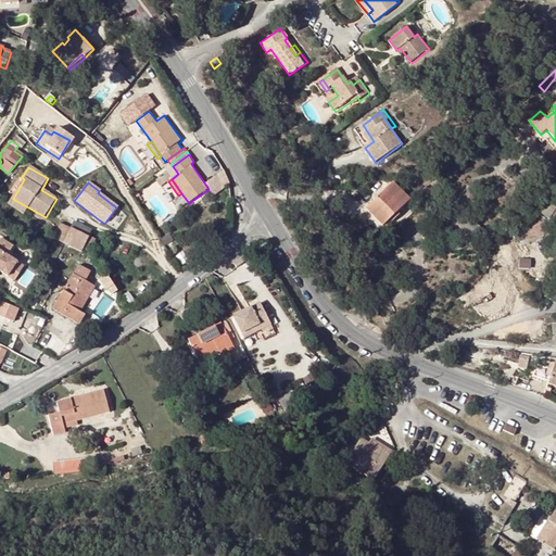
[(393,184),(369,205),(387,223),(409,200),(393,184)]
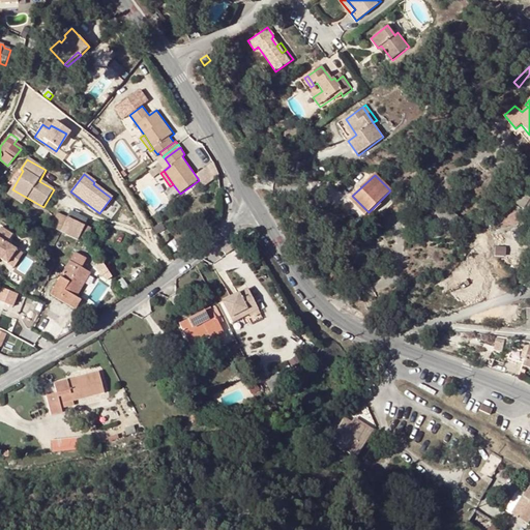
[(529,211),(529,200),(520,194),(514,204),(524,209),(524,208),(529,211)]
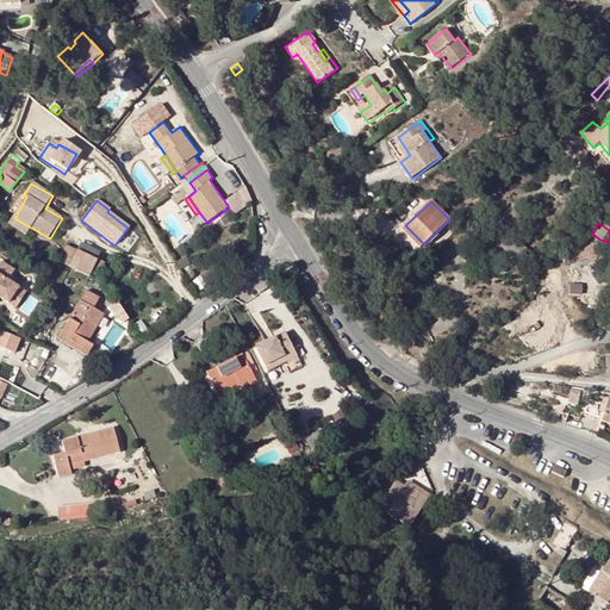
[(405,225),(402,230),(419,248),(424,244),(405,225)]
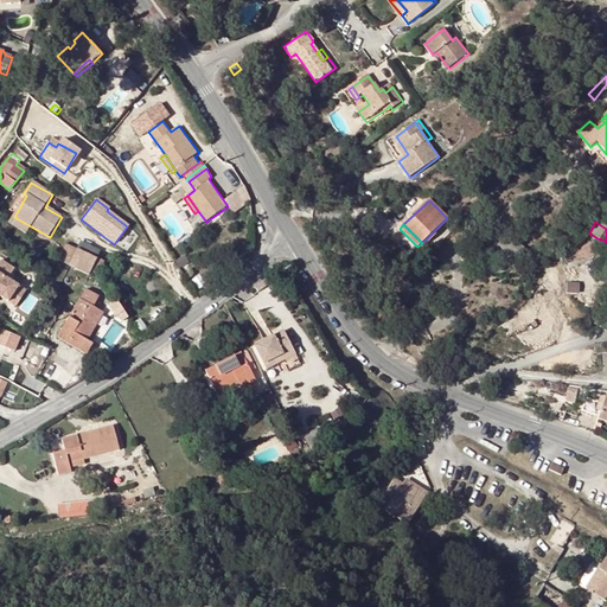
[(98,260),(78,249),(75,257),(70,266),(90,276),(98,260)]
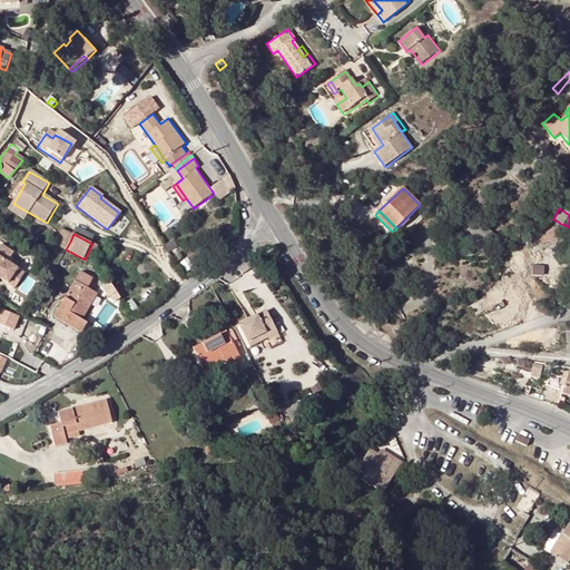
[(58,246),(66,249),(70,242),(62,237),(58,246)]
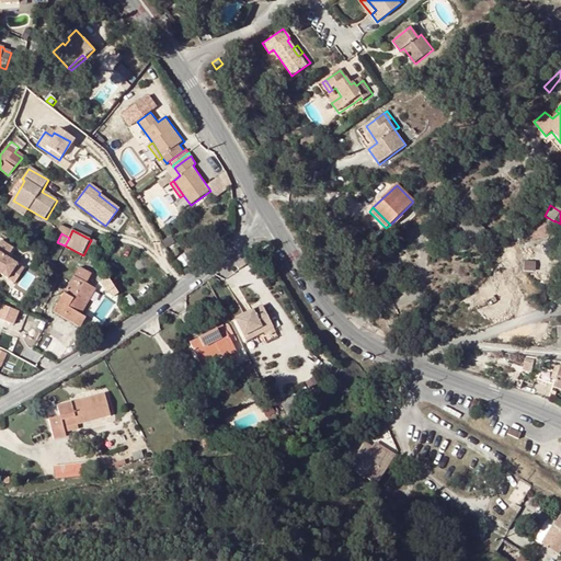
[(25,268),(0,253),(0,273),(15,284),(25,268)]
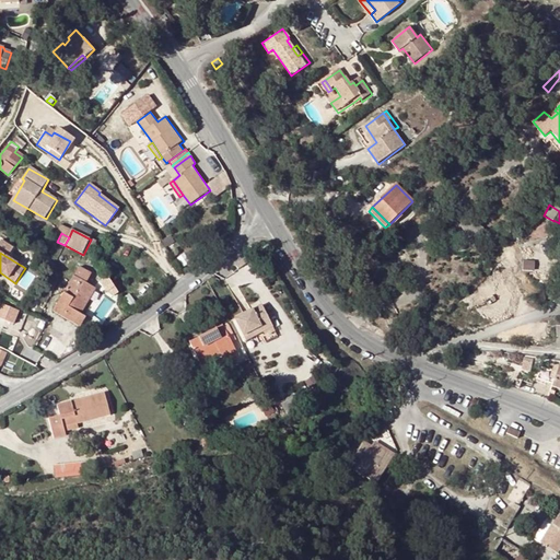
[(243,259),(235,265),(238,269),(246,264),(243,259)]
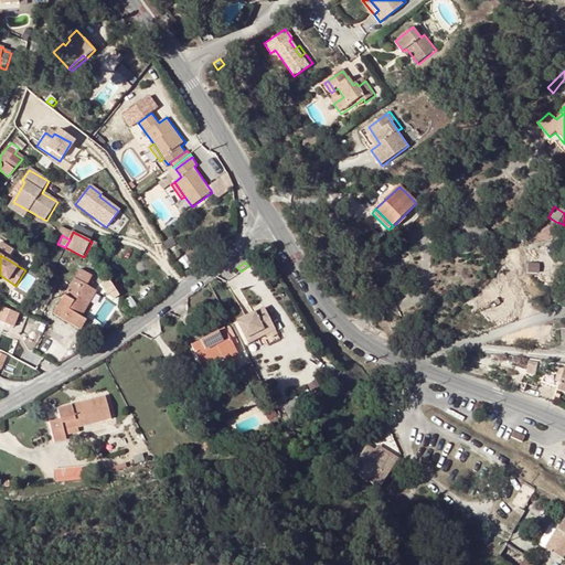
[(81,330),(86,321),(81,318),(95,291),(87,286),(92,277),(80,269),(54,315),(81,330)]
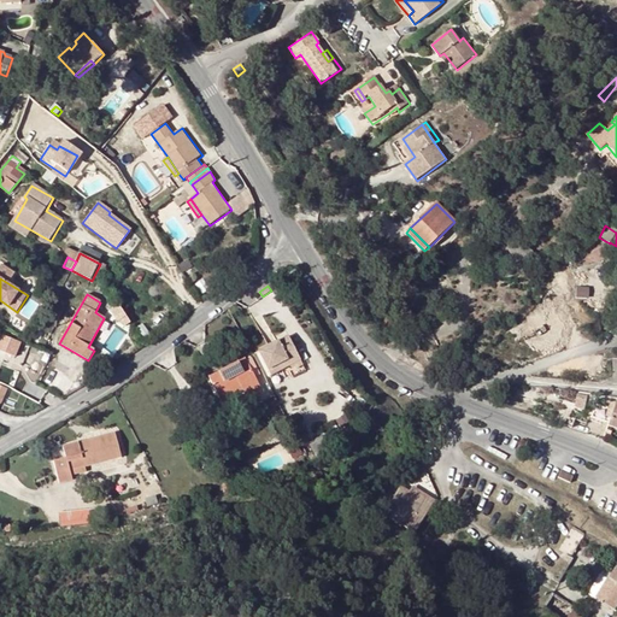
[(1,334),(0,336),(0,350),(15,357),(19,346),(12,342),(13,340),(1,334)]
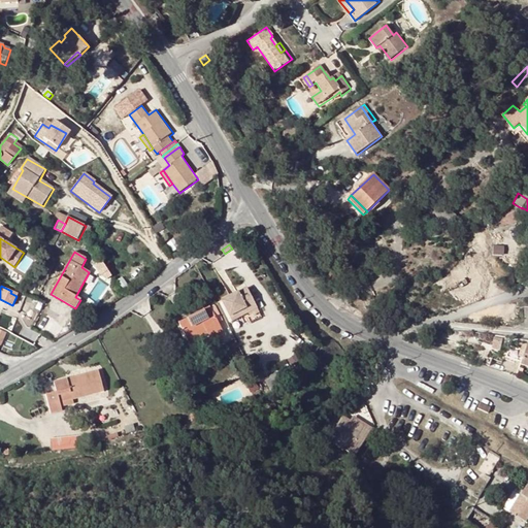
[(227,324),(241,316),(239,311),(255,304),(246,288),(217,303),(227,324)]
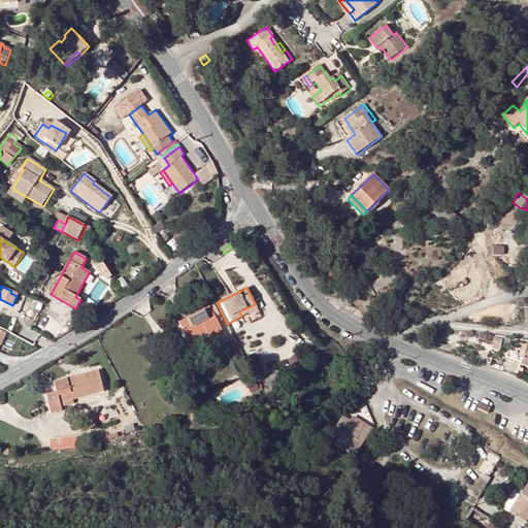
[(217,303),(179,323),(189,340),(206,331),(208,335),(210,337),(224,331),(221,327),(227,324),(217,303)]
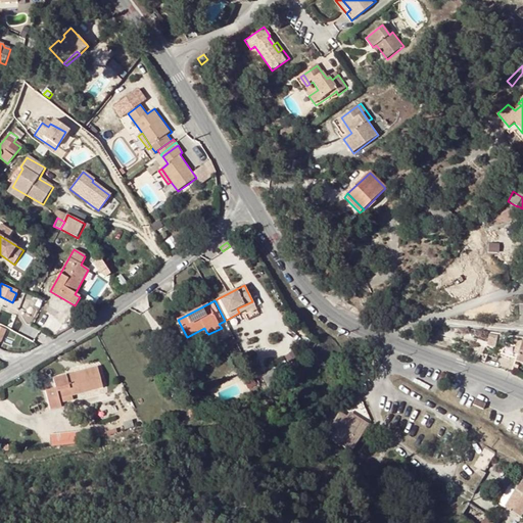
[(237,308),(239,313),(254,304),(252,301),(237,308)]
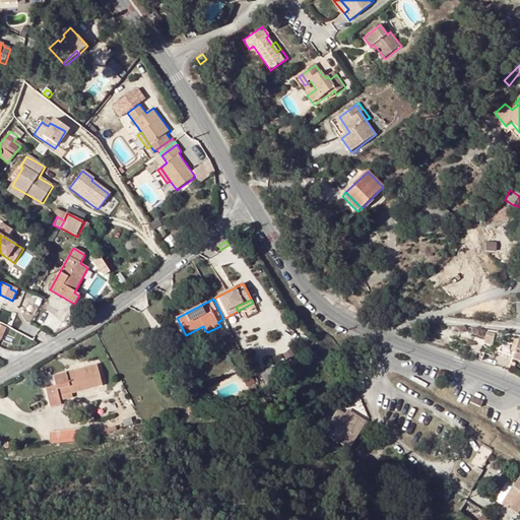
[(188,339),(205,330),(203,326),(186,335),(188,339)]
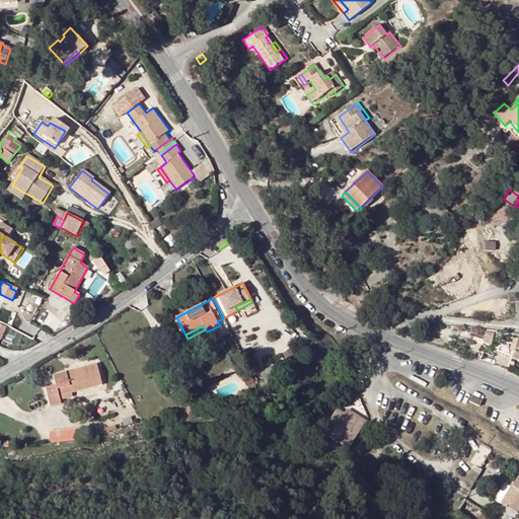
[(486,331),(484,343),(492,345),(495,334),(486,331)]
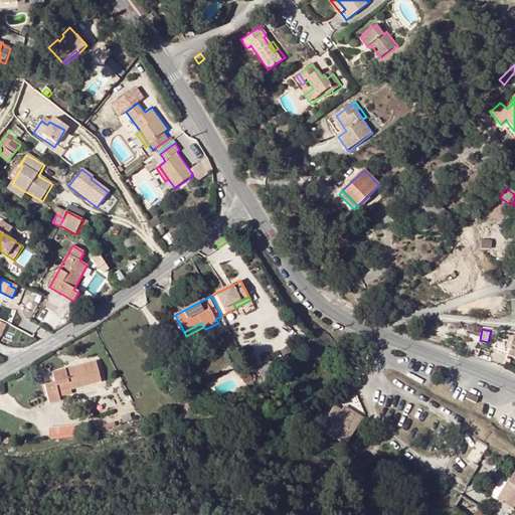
[(500,350),(509,353),(514,337),(505,333),(500,350)]
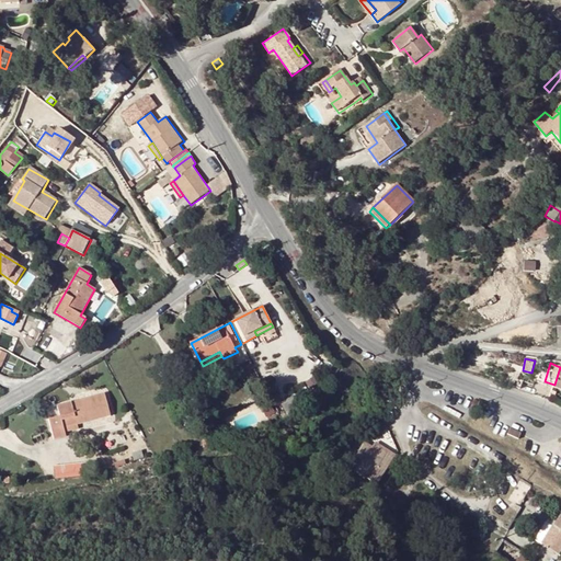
[(505,382),(519,389),(523,381),(517,378),(521,370),(511,369),(505,382)]
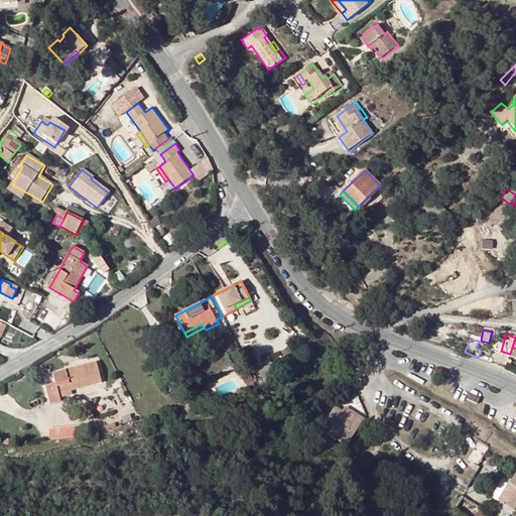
[(55,383),(45,385),(50,404),(60,401),(58,393),(57,386),(70,383),(72,390),(102,382),(97,363),(53,373),(55,383)]
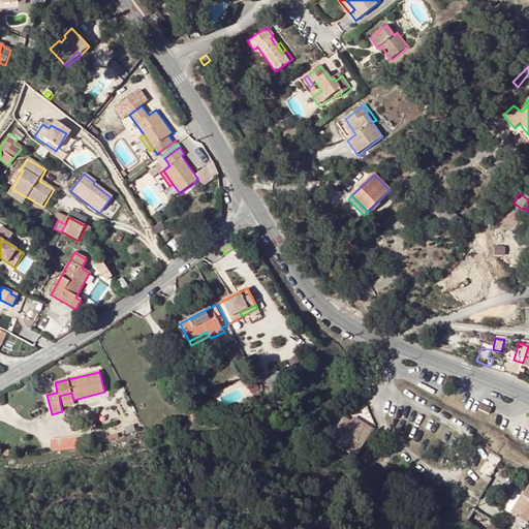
[(59,396),(60,403),(73,400),(71,393),(59,396)]
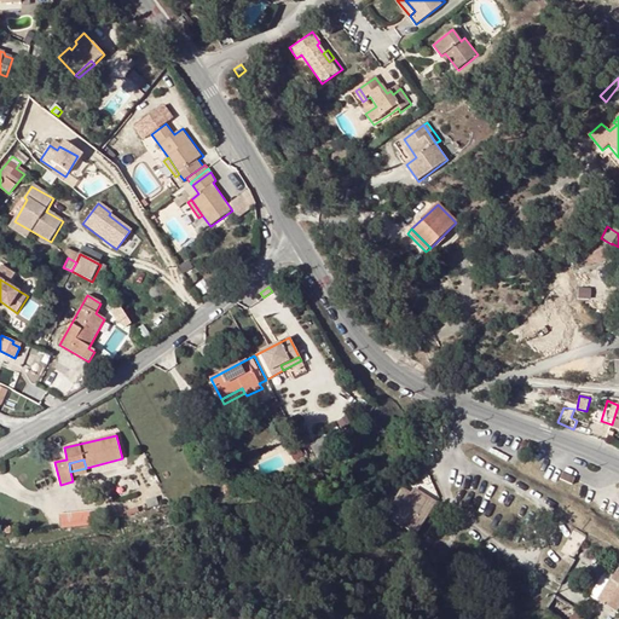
[(356,475),(359,482),(369,479),(366,472),(356,475)]
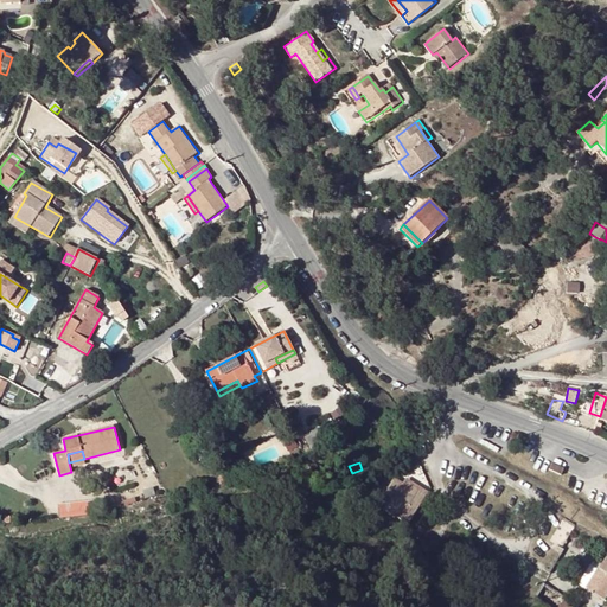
[(563,468),(553,464),(549,471),(561,475),(563,468)]
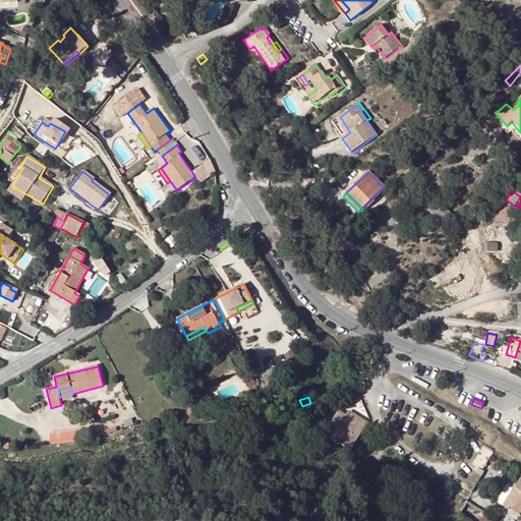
[(352,427),(346,424),(335,416),(324,435),(351,451),(362,433),(367,425),(357,419),(352,427)]
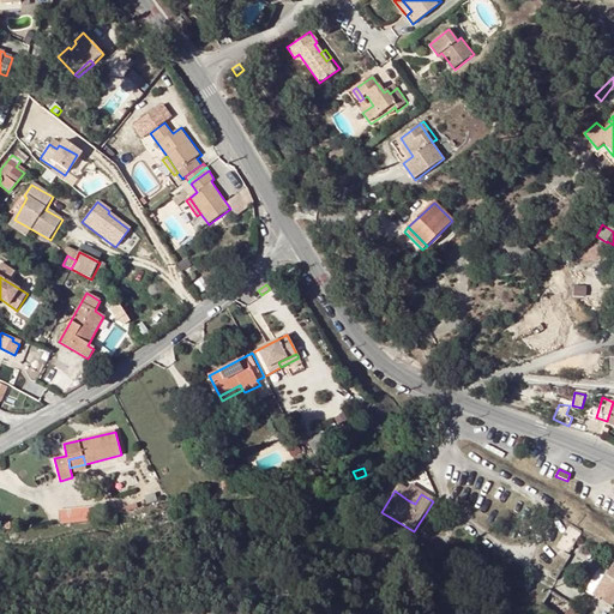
[(415,504),(421,494),(414,491),(408,500),(415,504)]
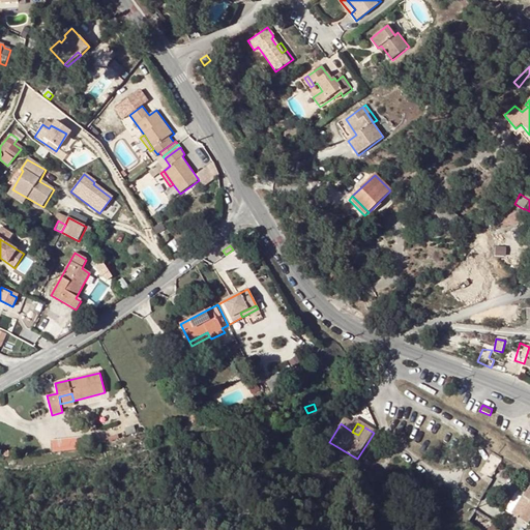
[(53,438),(53,450),(79,450),(79,437),(53,438)]
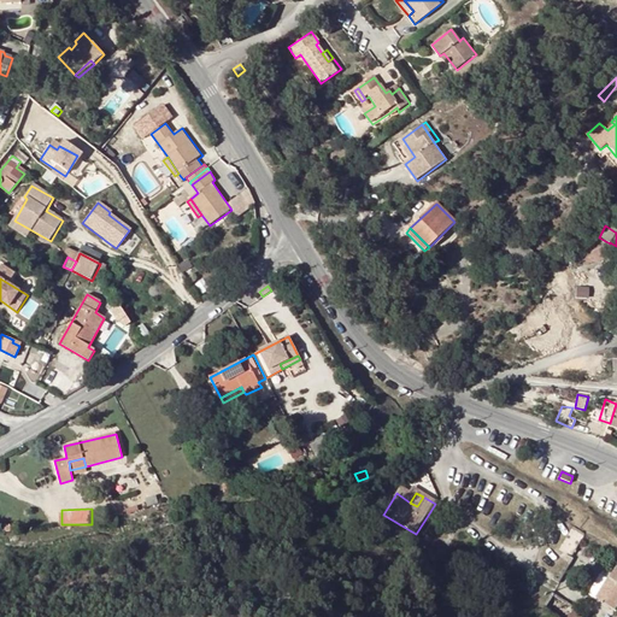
[(616,568),(607,581),(600,592),(593,588),(589,594),(613,610),(616,603),(616,568)]
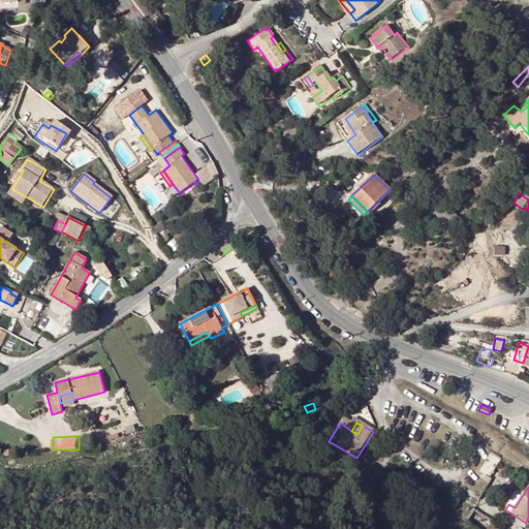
[(516,494),(508,504),(515,507),(521,498),(516,494)]
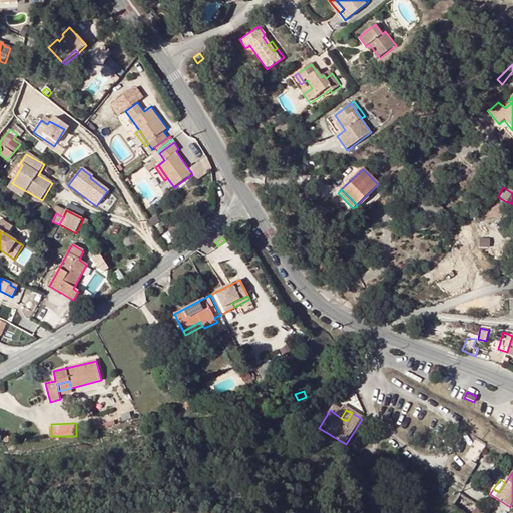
[(363,503),(366,498),(360,493),(357,498),(363,503)]
